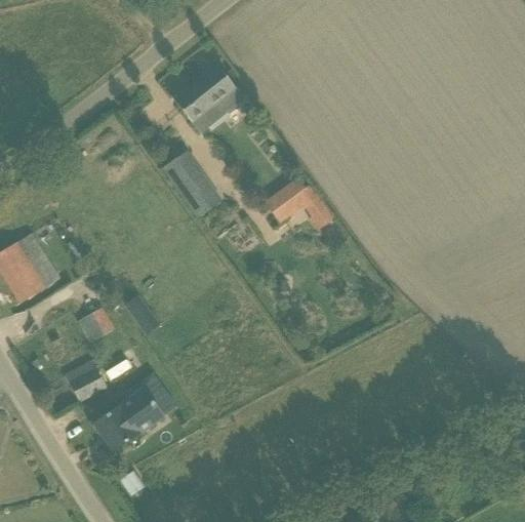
[(240,93),(236,89),(217,65),(189,87),(193,92),(177,104),(200,133),(216,120),(212,115),(240,93)]
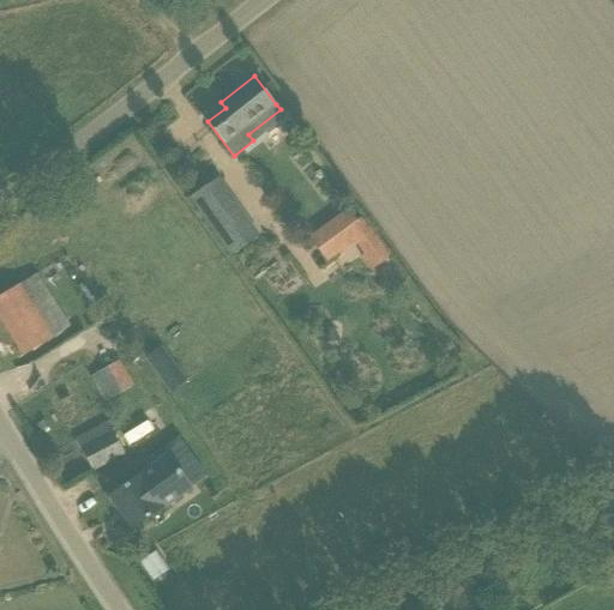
[(188,195),(215,233),(244,211),(217,175),(188,195)]
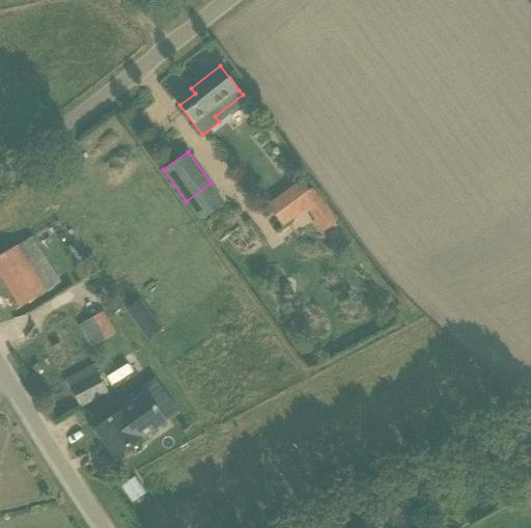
[(267,203),(282,225),(316,201),(300,178),(267,203)]
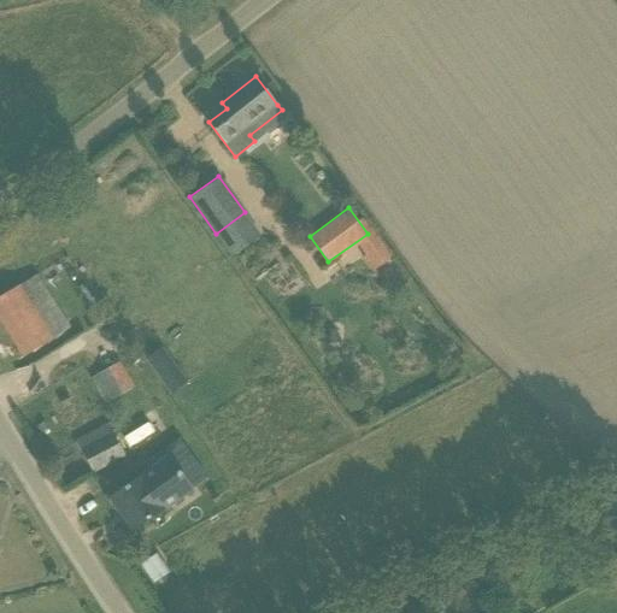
[(54,337),(21,283),(0,296),(0,318),(23,357),(54,337)]
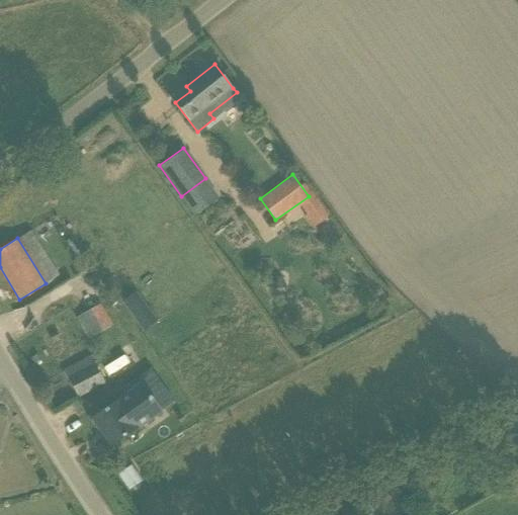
[(131,311),(144,302),(136,290),(122,299),(131,311)]
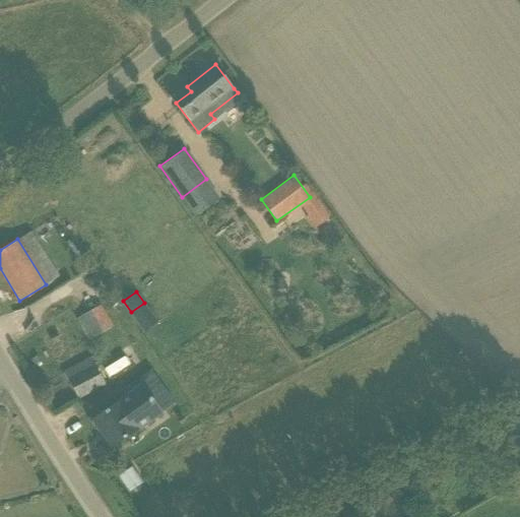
[(87,338),(112,325),(101,304),(76,318),(87,338)]
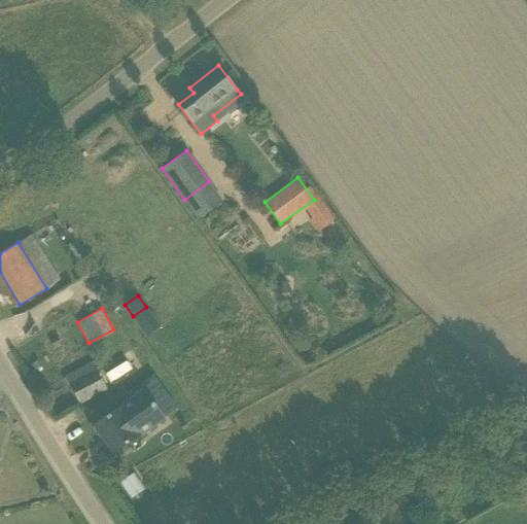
[(56,335),(49,338),(55,347),(61,344),(56,335)]
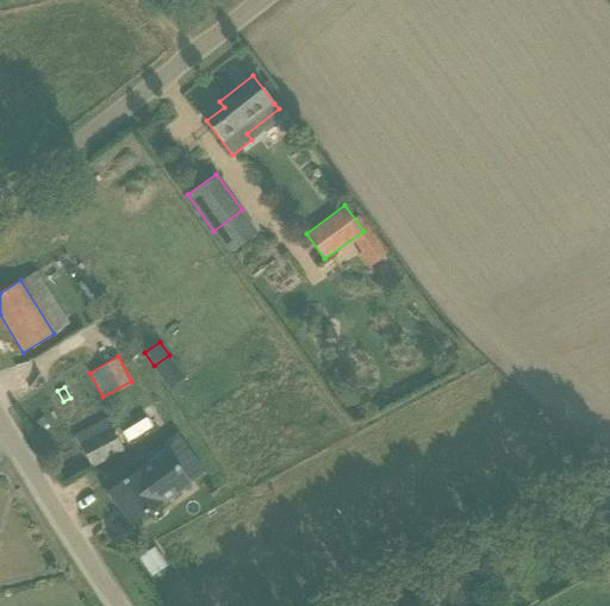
[(92,466),(113,454),(124,448),(107,417),(75,435),(92,466)]
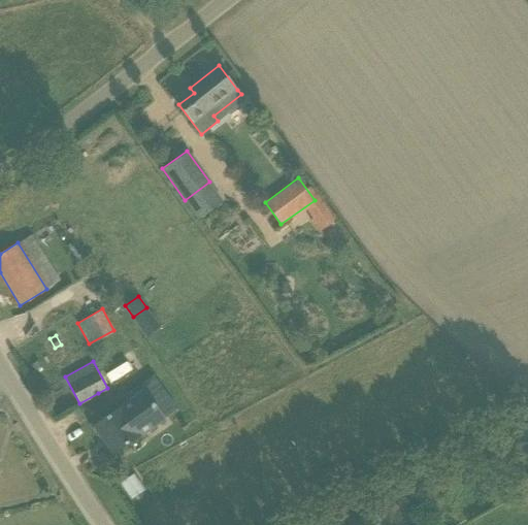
[(143,391),(95,425),(114,453),(163,419),(143,391)]
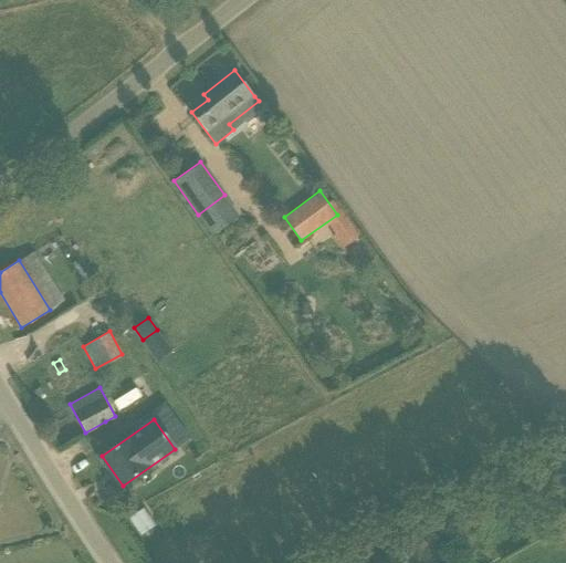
[(140,534),(155,524),(143,507),(129,517),(140,534)]
